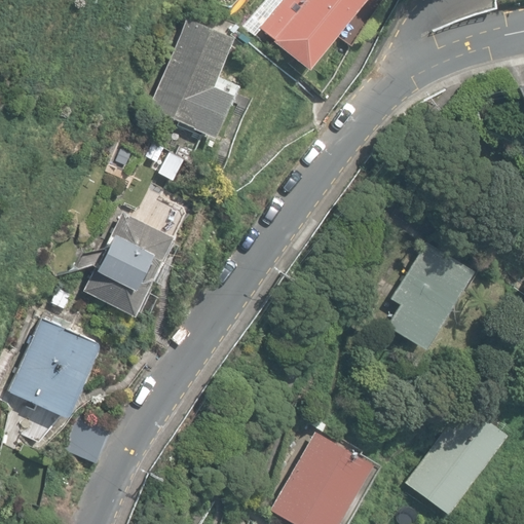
[(272,42),(305,69),(357,8),(363,0),(282,0),(275,8),(267,19),(261,13),(255,21),(261,26),(259,28),(273,40),(272,42)]
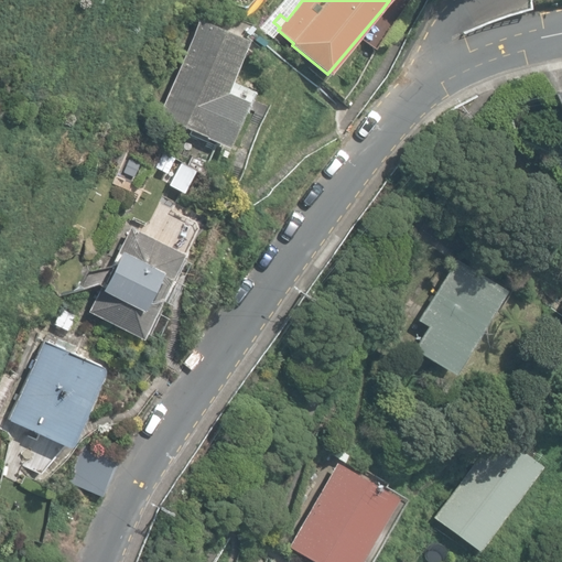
[(212,133),(226,140),(241,106),(226,99),(250,42),(201,20),(201,21),(159,117),(209,139),(212,133)]
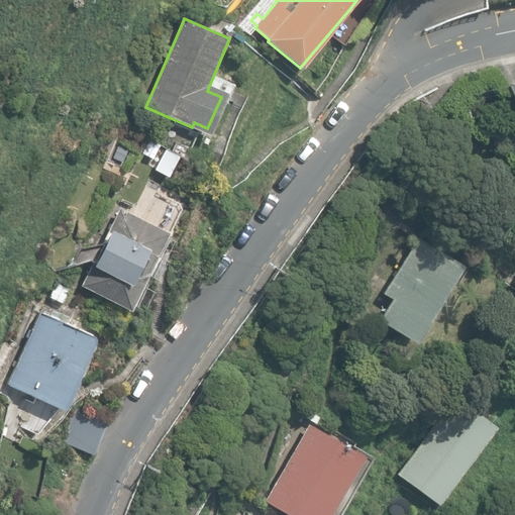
[(173,152),(188,160),(193,149),(178,142),(173,152)]
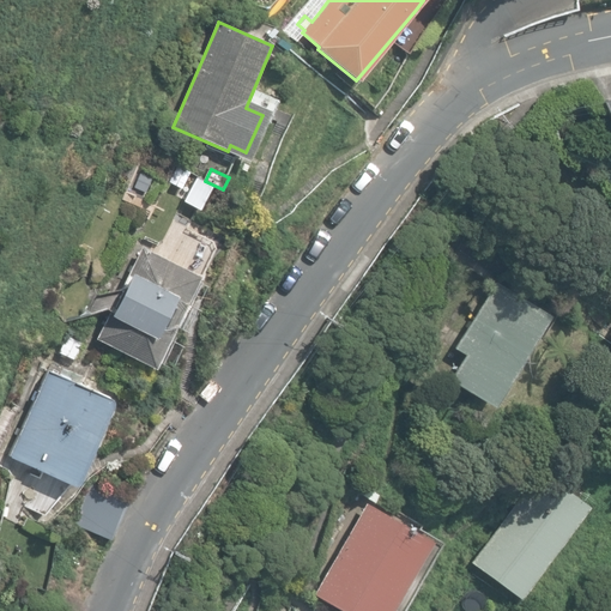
[(204,194),(210,186),(197,177),(191,187),(204,194)]
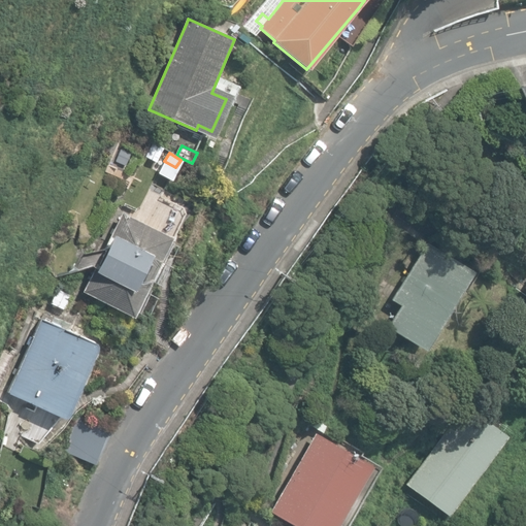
[(84,293),(132,317),(171,237),(123,214),(84,293)]
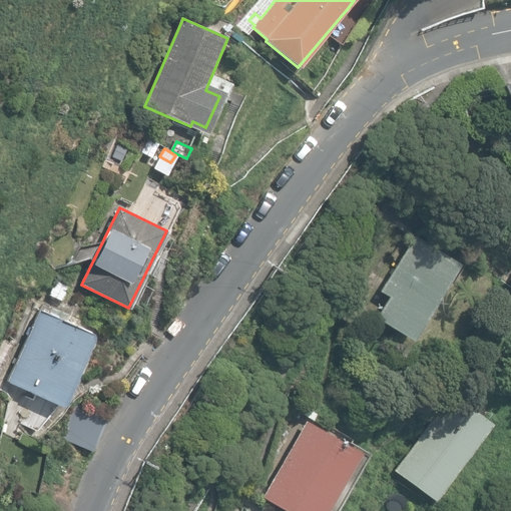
[(374,318),(410,341),(458,264),(414,235),(379,292),(387,297),(374,318)]
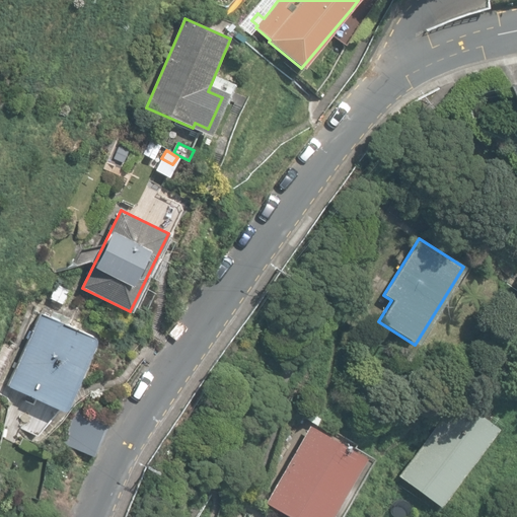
[(51,299),(65,306),(72,291),(58,284),(51,299)]
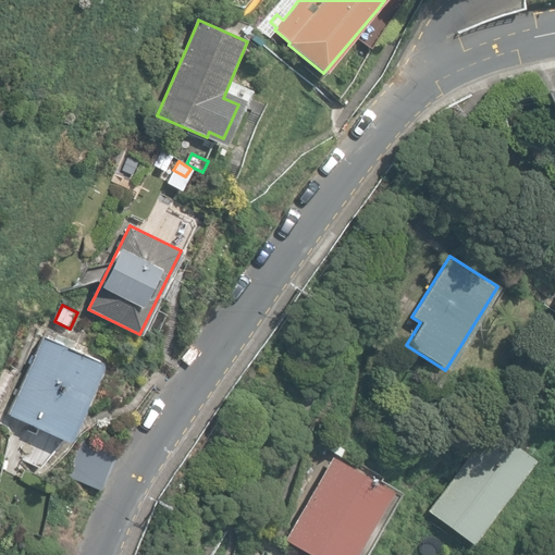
[(62,439),(64,440),(65,439),(68,439),(69,438),(70,436),(101,368),(101,366),(100,364),(99,361),(98,360),(44,337),(9,415),(62,439)]
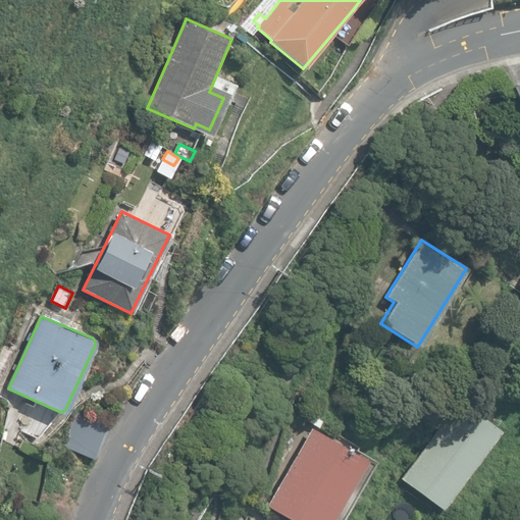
[(402,478),(442,509),(502,431),(462,400),(402,478)]
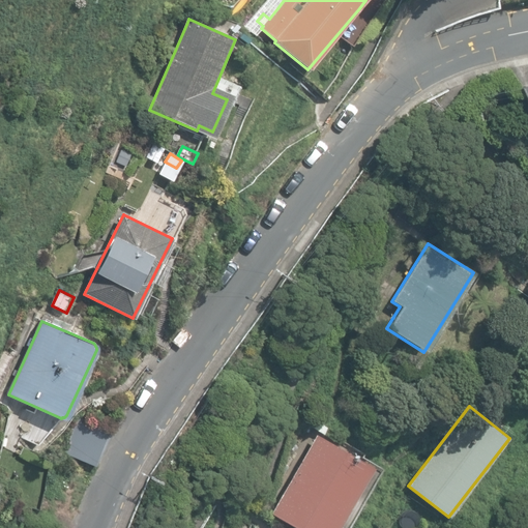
[(68,456),(99,468),(114,433),(83,420),(68,456)]
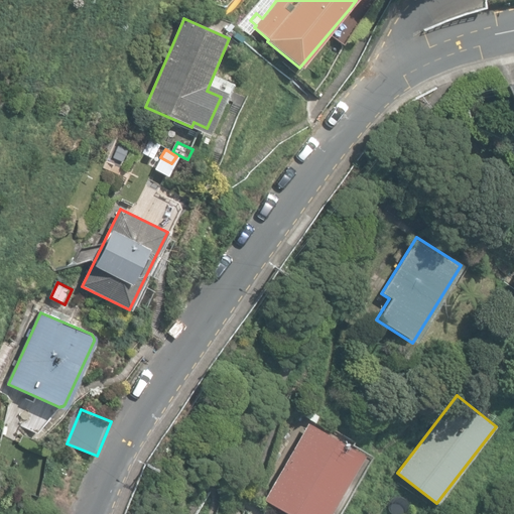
[(264,500),(287,513),(323,513),(359,453),(308,423),(264,500)]
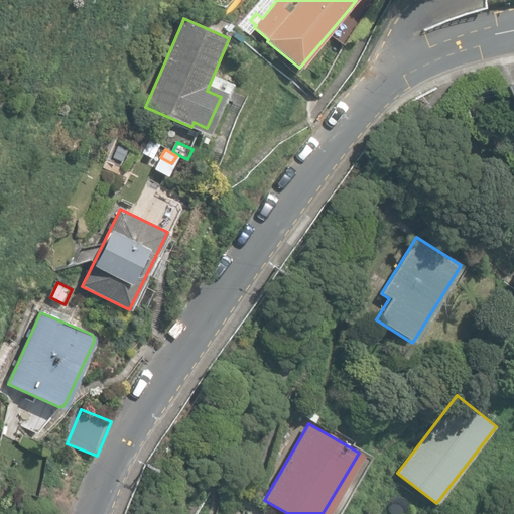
All buildings are outlined.
